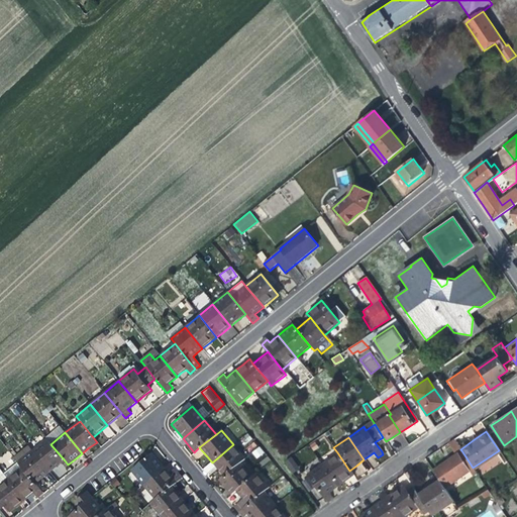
[(58,467),(65,460),(50,444),(47,439),(32,450),(49,473),(58,467)]
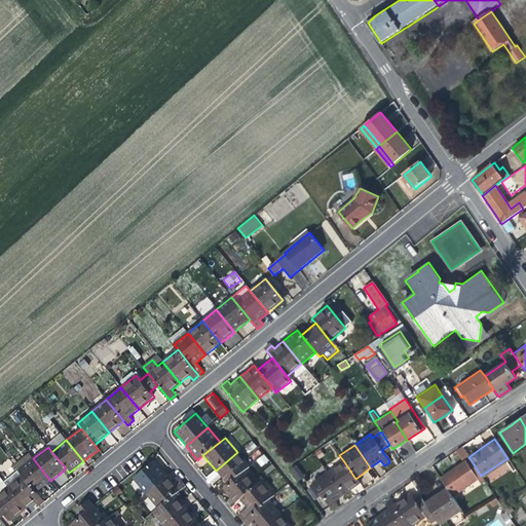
[(452,496),(481,476),(470,458),(468,457),(461,447),(455,451),(463,462),(453,470),(441,479),(447,488),(452,496)]
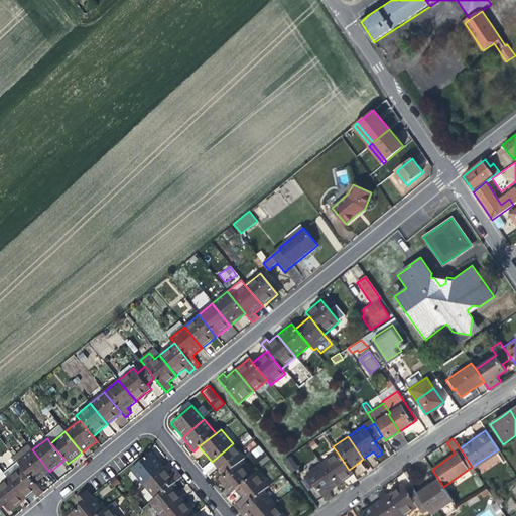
[(314,439),(308,444),(312,448),(318,444),(314,439)]
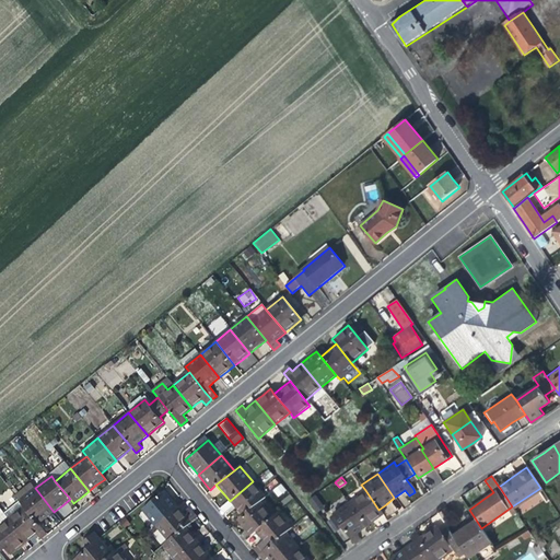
[(237,510),(242,516),(259,501),(265,497),(253,481),(230,501),(237,510)]
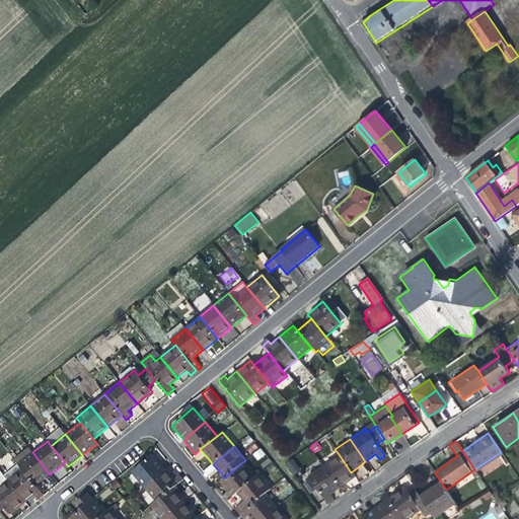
[(10,454),(18,464),(32,452),(28,447),(23,451),(20,447),(10,454)]
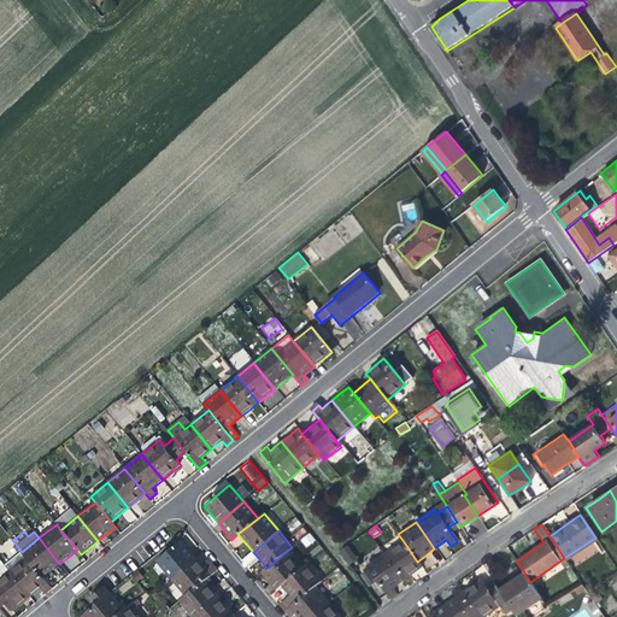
[(310,533),(300,540),(306,547),(316,541),(310,533)]
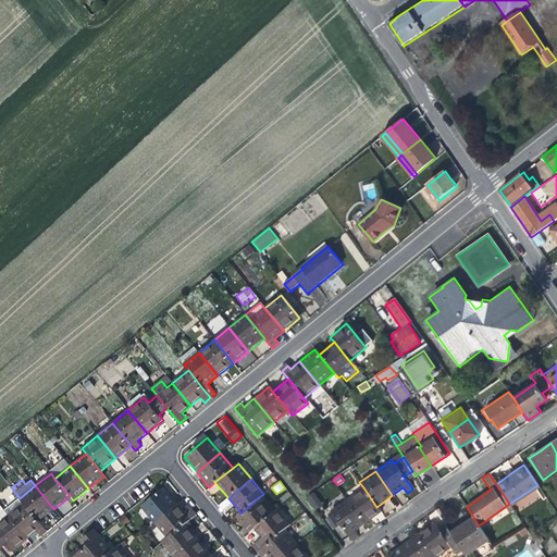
[(47,515),(53,509),(35,485),(20,498),(21,498),(38,521),(47,515)]
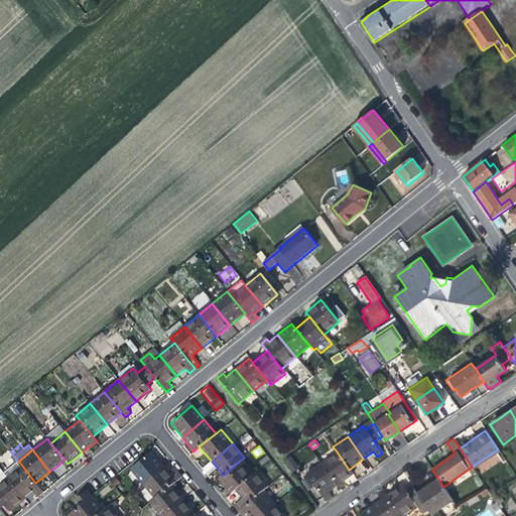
[(353,475),(349,470),(337,452),(320,463),(337,486),(345,480),(353,475)]
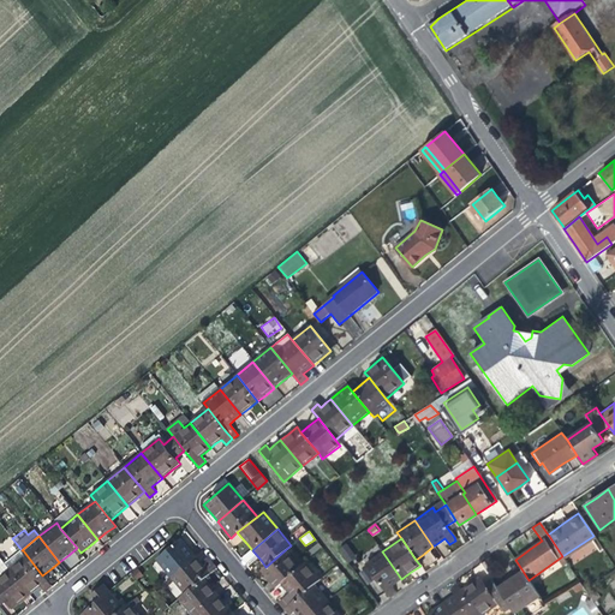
[(155,560),(169,578),(195,556),(189,550),(180,539),(155,560)]
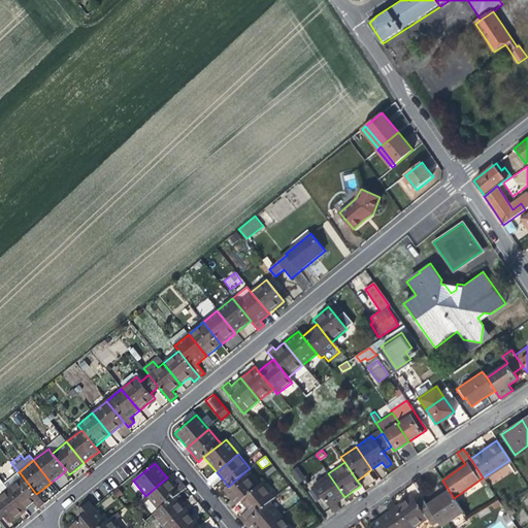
[(291,470),(299,483),(306,477),(298,465),(291,470)]
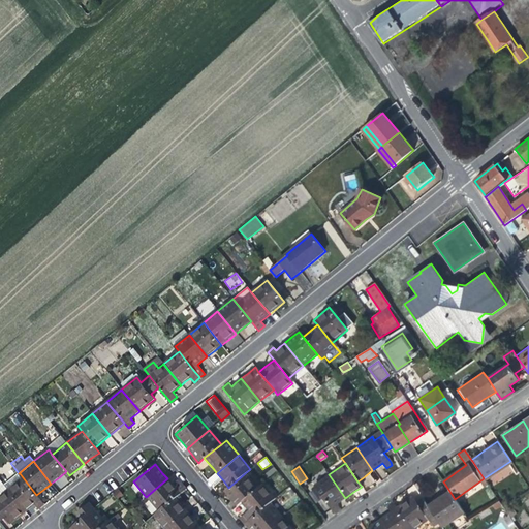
[(20,473),(4,486),(26,511),(29,508),(34,504),(38,508),(44,504),(36,495),(20,473)]
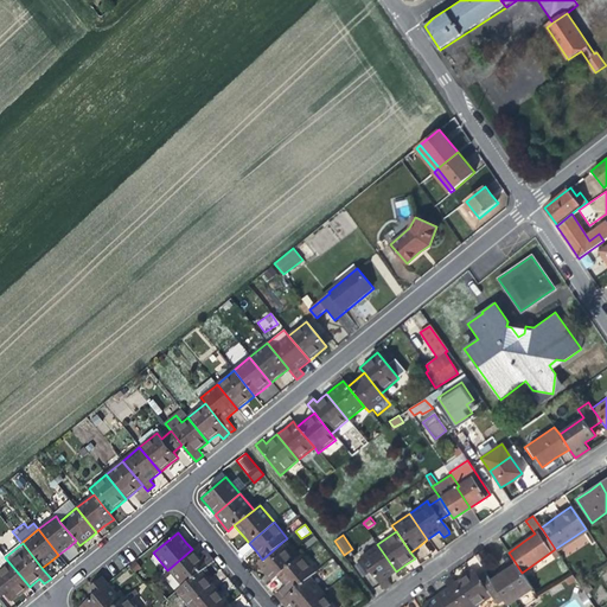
[(269,581),(275,576),(295,560),(281,543),(262,560),(256,564),(264,574),(269,581)]
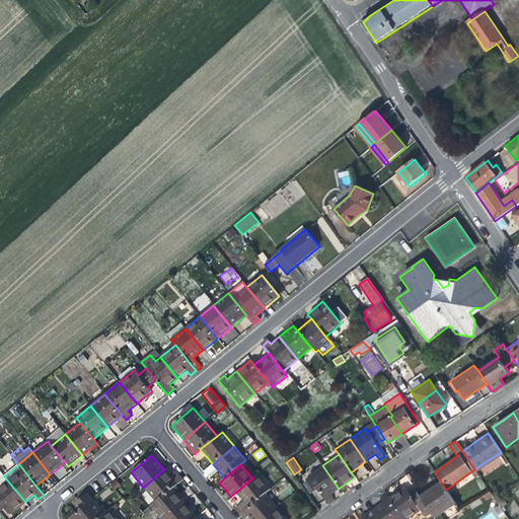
[(335,492),(339,489),(322,465),(307,475),(326,505),(335,499),(330,494),(335,492)]
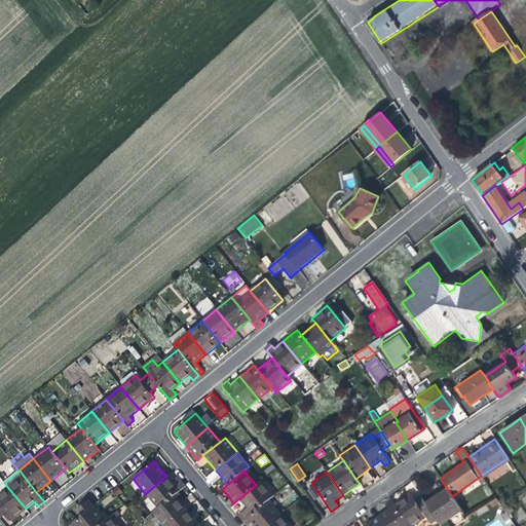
[(145,494),(156,509),(175,494),(184,486),(177,478),(172,482),(170,480),(166,476),(145,494)]
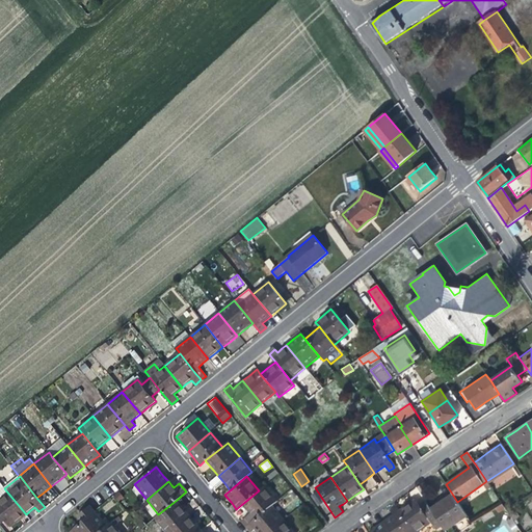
[(17,522),(26,514),(4,488),(0,482),(0,525),(5,522),(10,527),(17,522)]
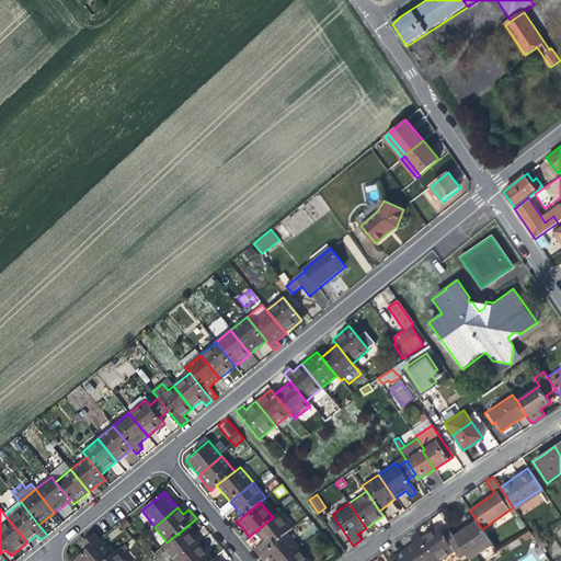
[(262,541),(267,548),(286,533),(292,528),(278,513),(273,517),(254,533),(262,541)]
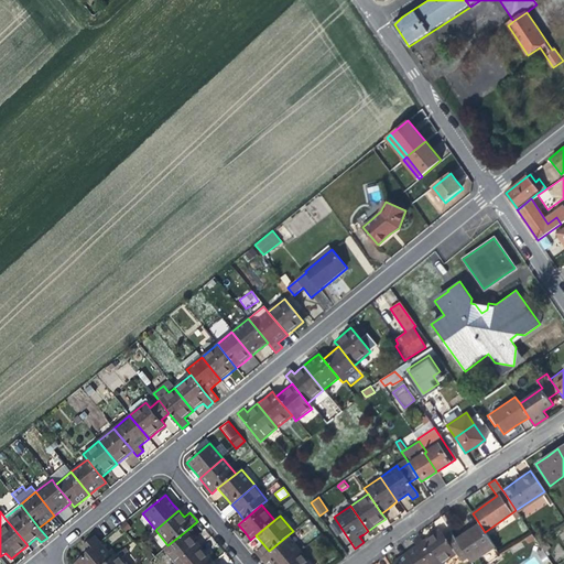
[(500,554),(485,532),(479,523),(467,531),(456,539),(468,556),(472,563),(479,557),(484,563),(485,563),(498,555),(500,554)]
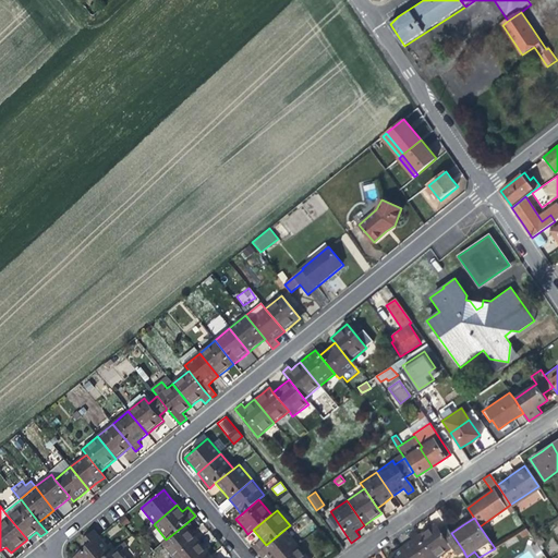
[(457,556),(463,550),(451,533),(445,523),(438,529),(435,524),(428,529),(419,535),(434,557),(435,557),(451,547),(457,556)]
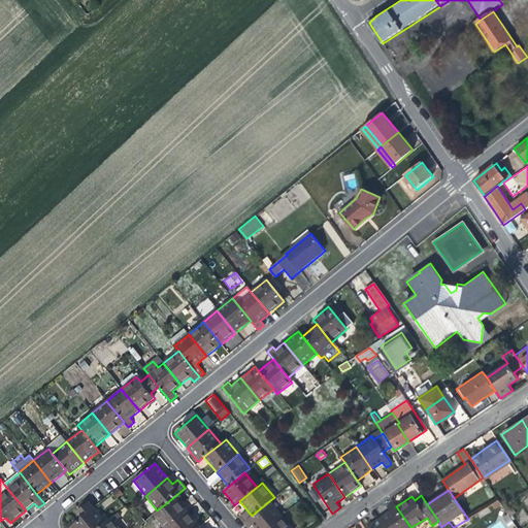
[(180,503),(175,496),(157,510),(153,515),(163,527),(166,527),(187,510),(180,503)]
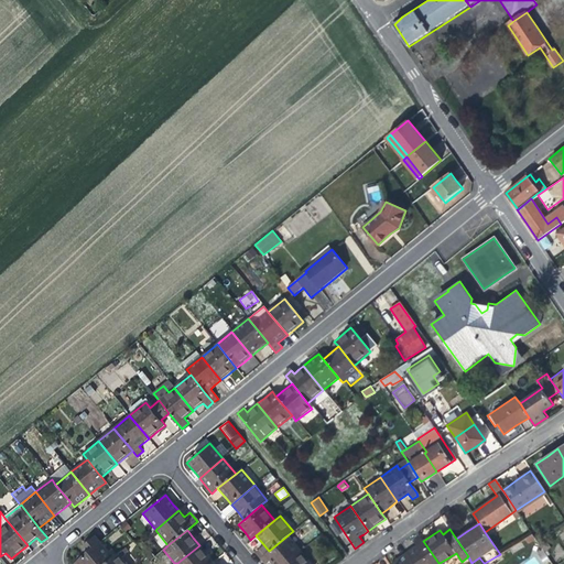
[(531,533),(524,537),(529,542),(535,539),(531,533)]
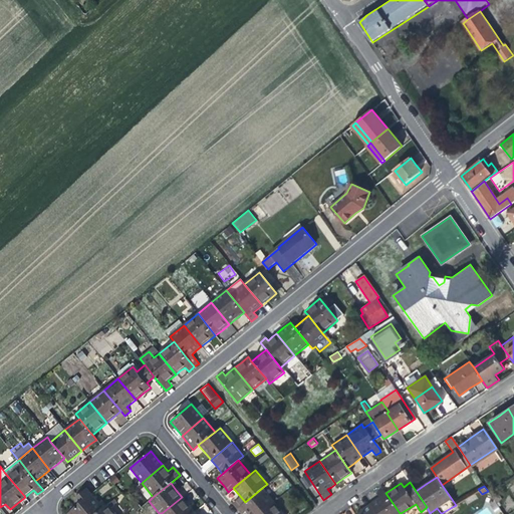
[(377,513),(400,513),(386,493),(380,487),(374,492),(378,497),(375,500),(370,503),(377,513)]
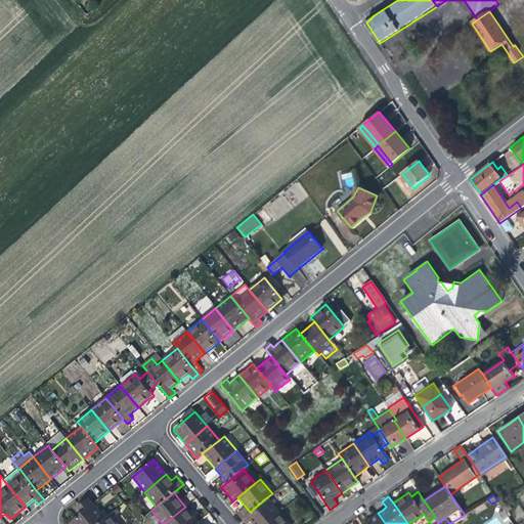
[(264,523),(279,512),(267,497),(250,512),(242,519),(245,523),(246,523),(250,522),(252,523),(264,523)]
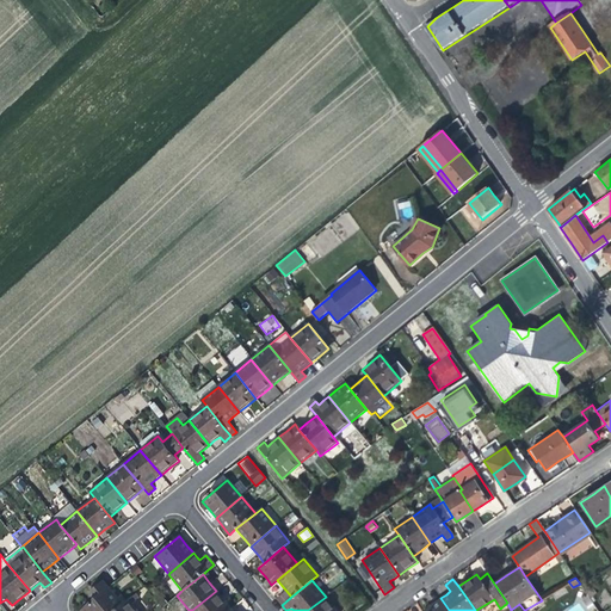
[(86,593),(92,600),(107,587),(102,581),(86,593)]
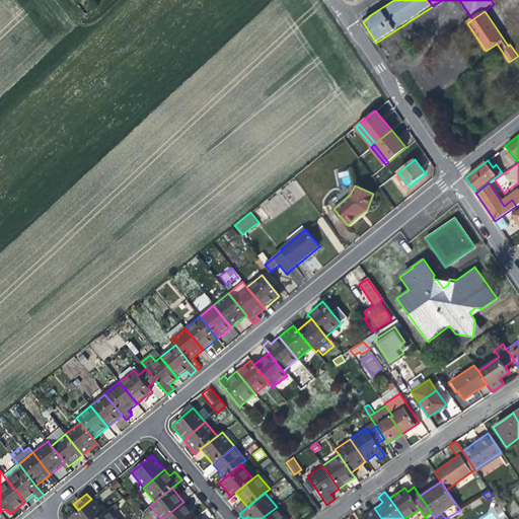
[(96,518),(106,511),(102,505),(98,508),(91,499),(78,510),(67,518),(96,518)]
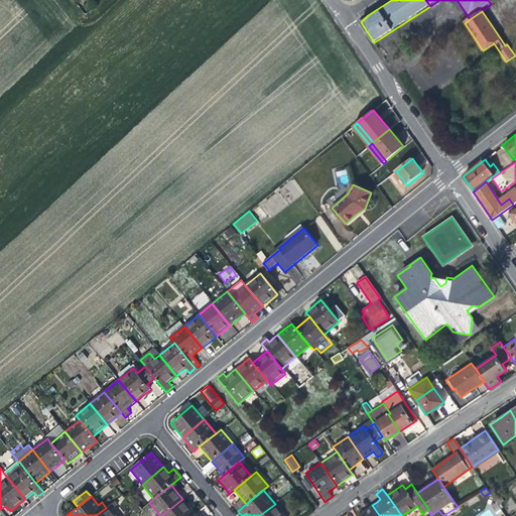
[(188,507),(182,499),(162,515),(190,515),(195,514),(188,507)]
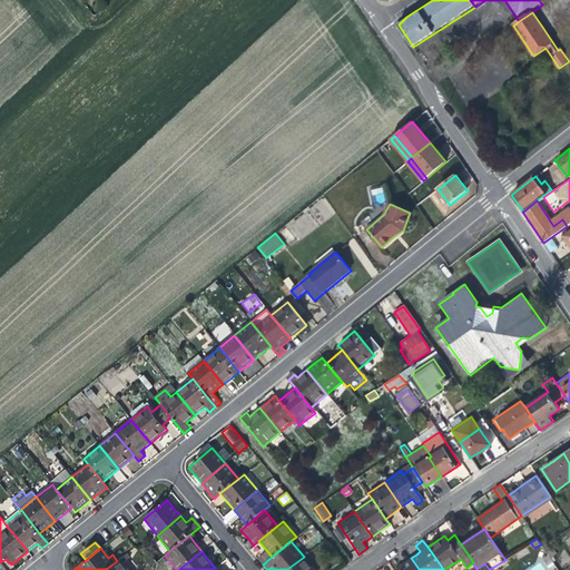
[(315,569),(304,557),(287,569),(315,569)]
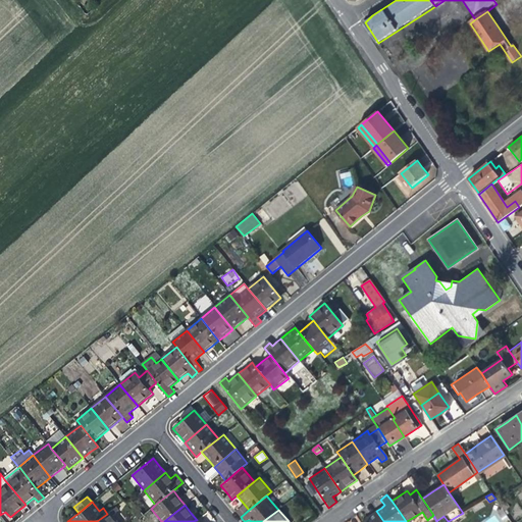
[(383,521),(376,511),(368,516),(360,521),(383,521)]
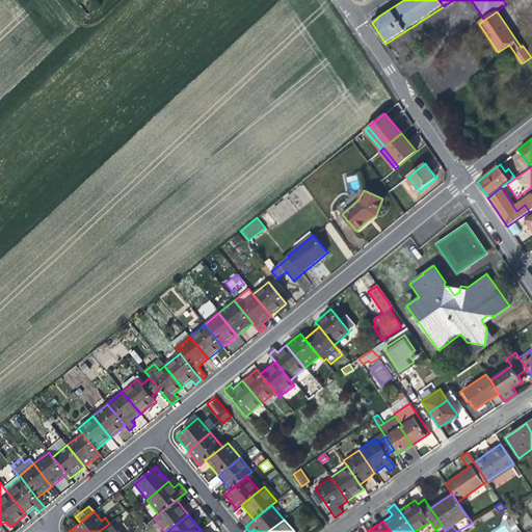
[(118,531),(111,523),(109,524),(99,531),(118,531)]
